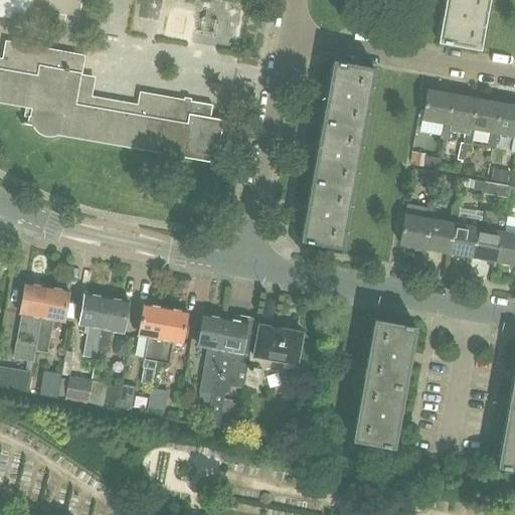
[(0,0),(0,16),(28,21),(31,0),(0,0)]
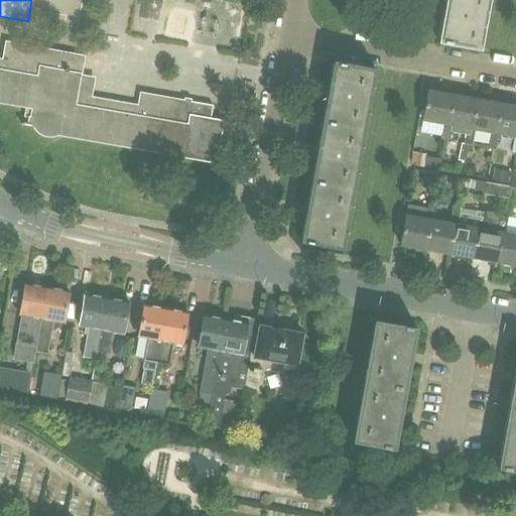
[(445,0),(438,42),(481,49),(489,0),(445,0)]
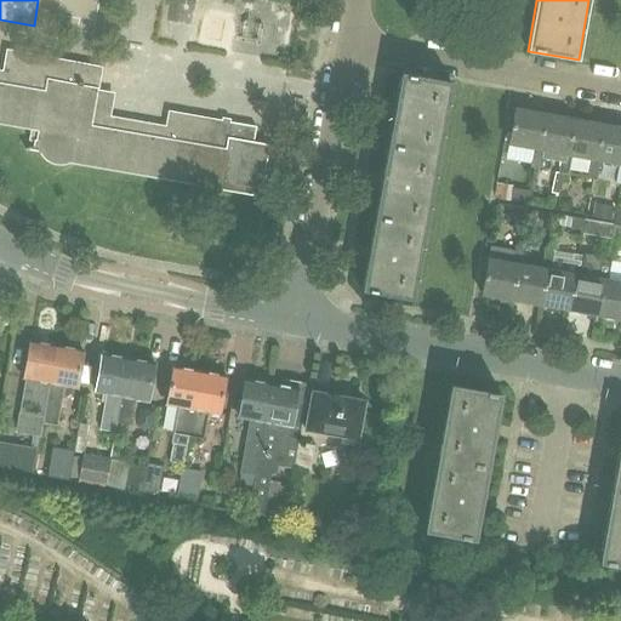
[(7,50),(4,70),(0,69),(0,123),(32,129),(29,141),(36,142),(35,149),(40,153),(40,154),(43,158),(46,161),(50,163),(52,164),(55,165),(58,165),(63,165),(67,164),(69,164),(70,163),(72,164),(73,163),(218,188),(218,189),(261,197),(269,144),(254,142),(256,126),(169,112),(166,127),(106,115),(109,100),(96,97),(97,89),(98,89),(103,67),(7,50)]
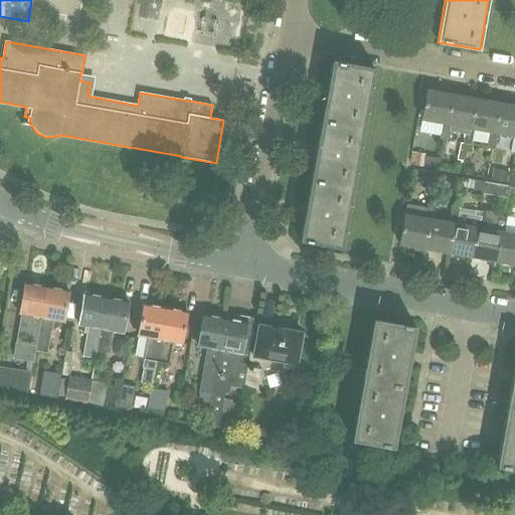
[(333,60),(322,121),(364,128),(375,68),(333,60)]
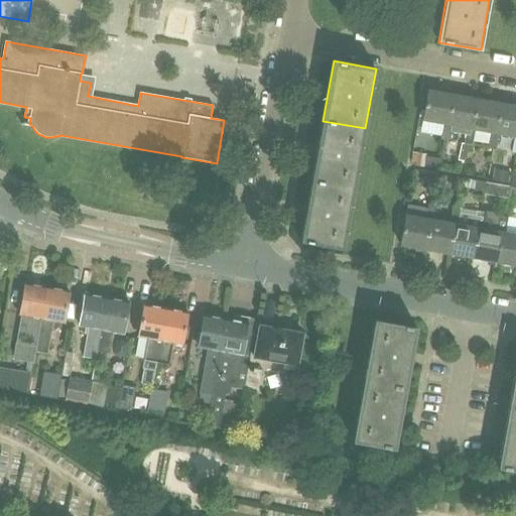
[(447,125),(453,94),(428,90),(423,120),(443,124),(440,140),(448,141),(450,133),(452,125),(447,125)]
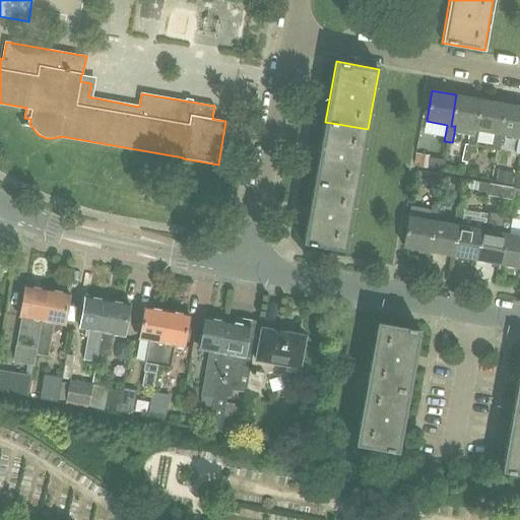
[(475,130),(480,100),(456,94),(451,126),(455,126),(454,134),(469,137),(468,144),(466,143),(463,160),(469,161),(472,146),(476,146),(479,131),(475,130)]
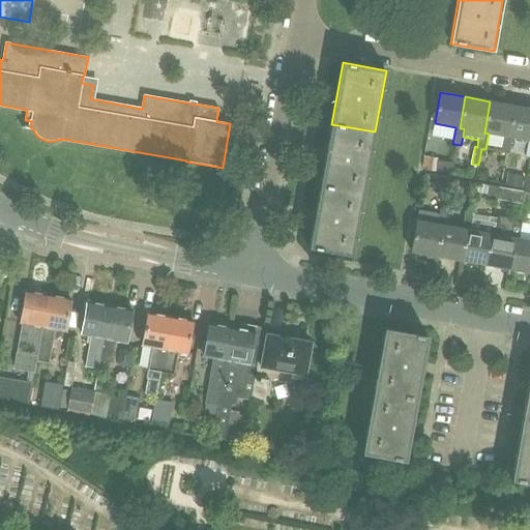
[(508,137),(514,106),(490,101),(484,133),(489,134),(505,137),(502,152),(509,154),(512,138),(508,137)]
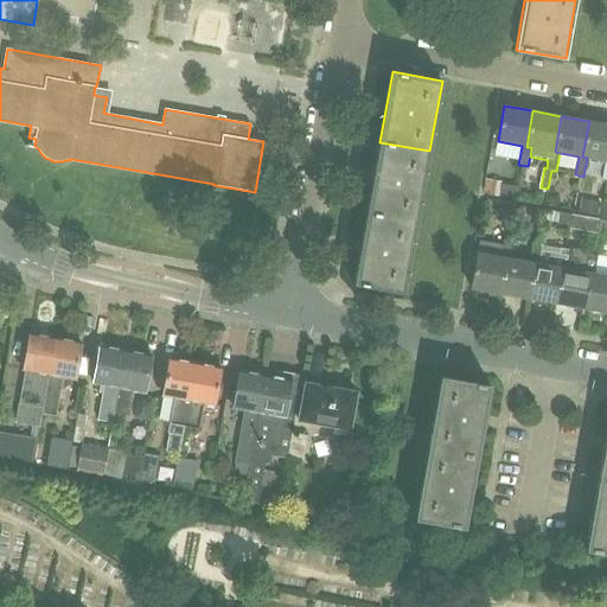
[(606,123),(589,121),(582,157),(587,158),(606,161),(602,180),(606,180),(606,123)]
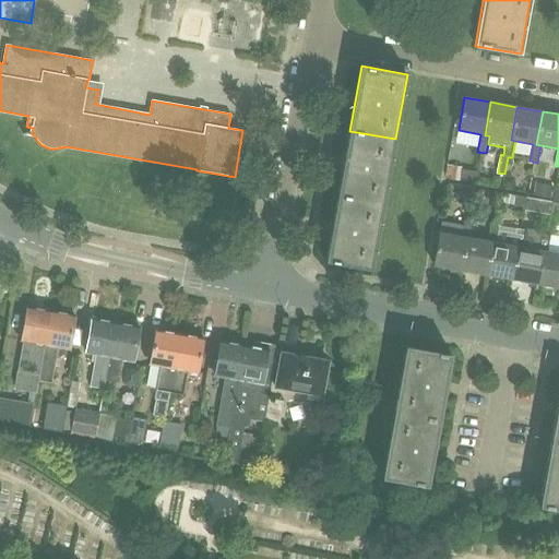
[(349,131),(337,197),(383,204),(395,139),(349,131)]
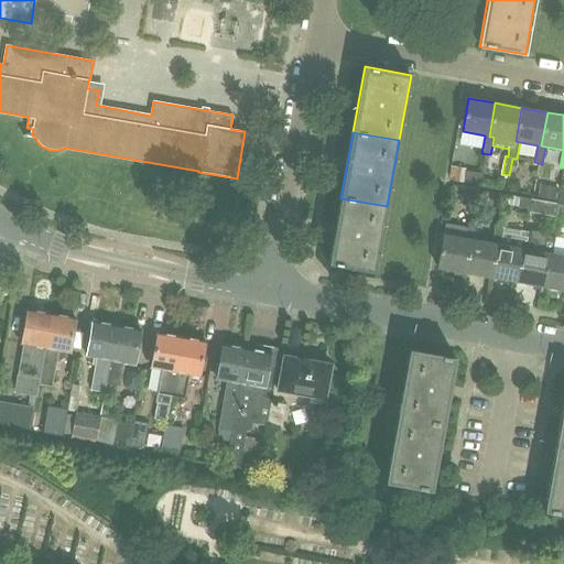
[(467,169),(452,166),(449,176),(455,177),(454,181),(455,182),(464,183),(465,175),(466,171),(467,169)]
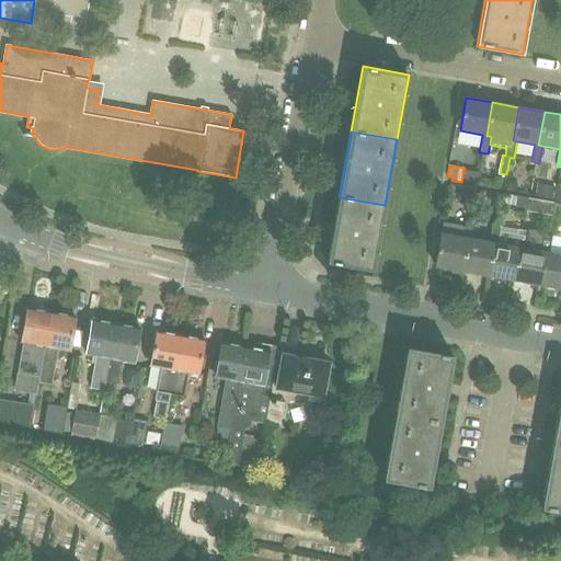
[(553,198),(556,186),(538,183),(537,186),(536,195),(547,197),(553,198)]
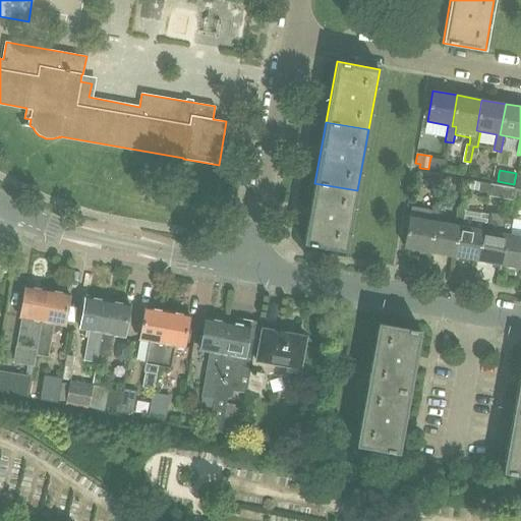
[(440,192),(443,176),(426,173),(424,183),(423,189),(440,192)]
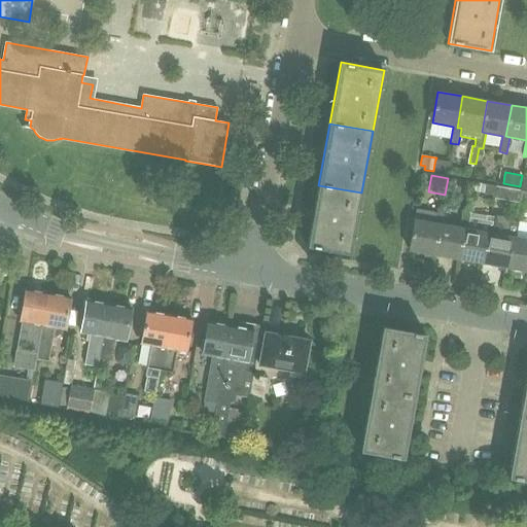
[(458,181),(457,189),(465,191),(467,182),(458,181)]
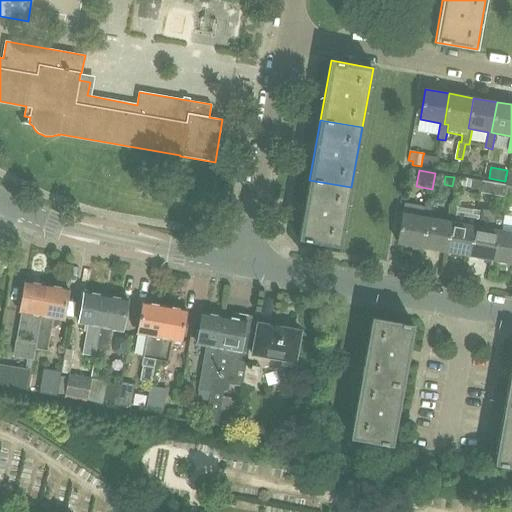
[(309,180),(298,239),(340,247),(351,187),(309,180)]
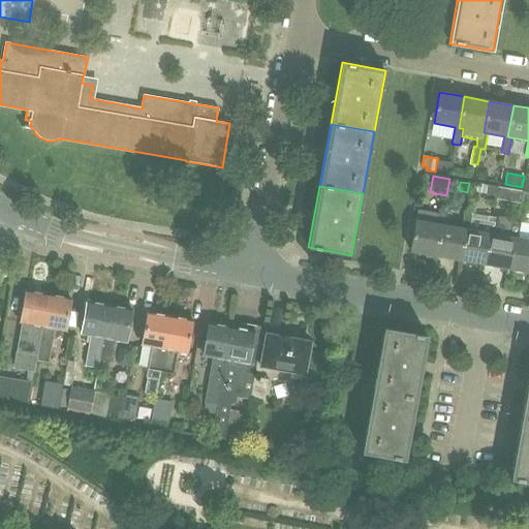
[(521,203),(523,192),(501,188),(499,198),(521,203)]
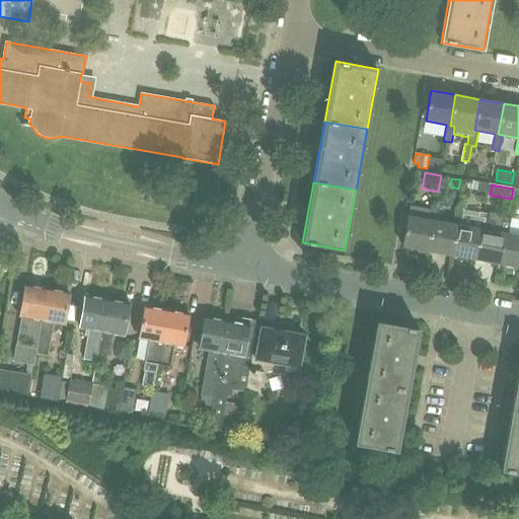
[(433,220),(437,221),(440,205),(432,204),(431,211),(410,208),(402,246),(427,250),(433,220)]
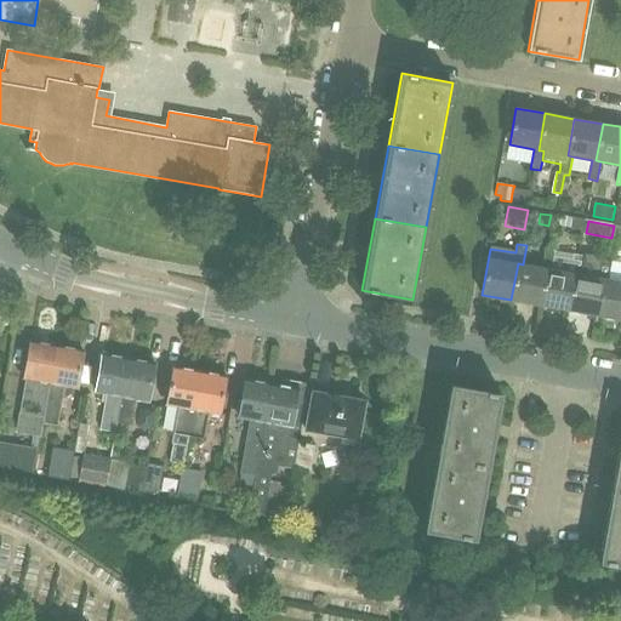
[(552,269),(553,260),(554,251),(545,249),(542,267),(523,265),(518,263),(511,300),(540,306),(547,268),(552,269)]
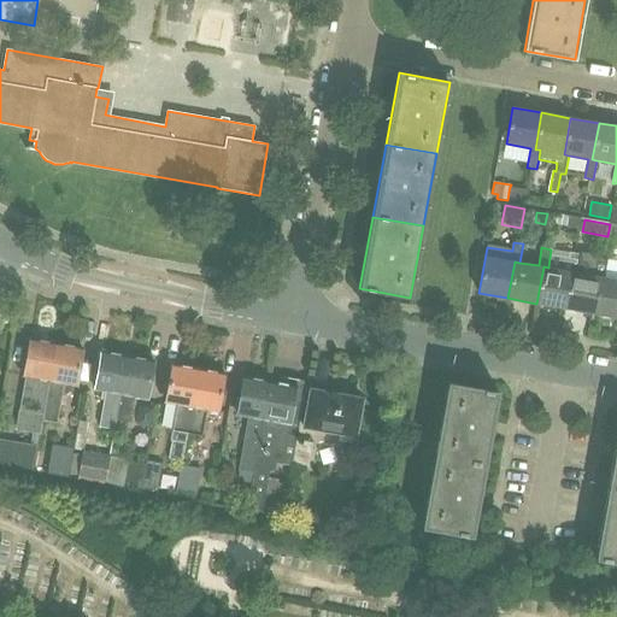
[(571,271),(577,272),(580,254),(570,253),(569,262),(550,258),(548,268),(544,266),(536,304),(565,309),(571,271)]
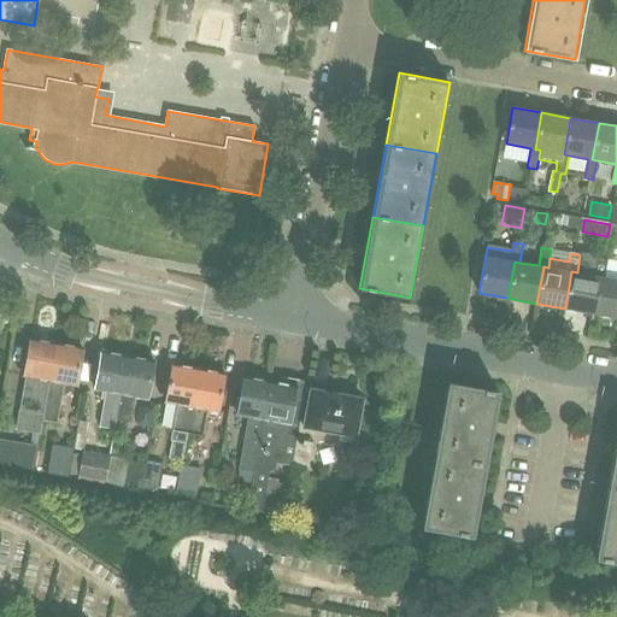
[(600,277),(605,277),(609,259),(598,258),(595,276),(577,272),(571,271),(565,309),(593,313),(600,277)]
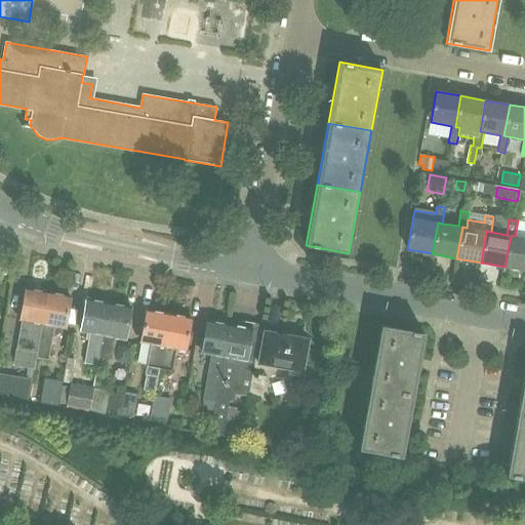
[(524,238),(515,236),(511,236),(505,267),(524,270),(524,238)]
